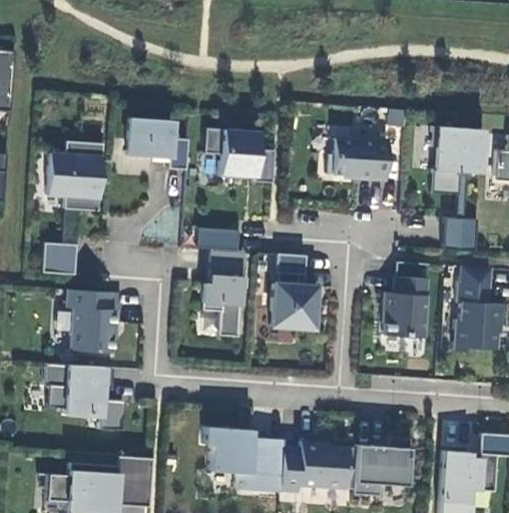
[(0,109),(11,110),(15,50),(0,49),(0,109)]
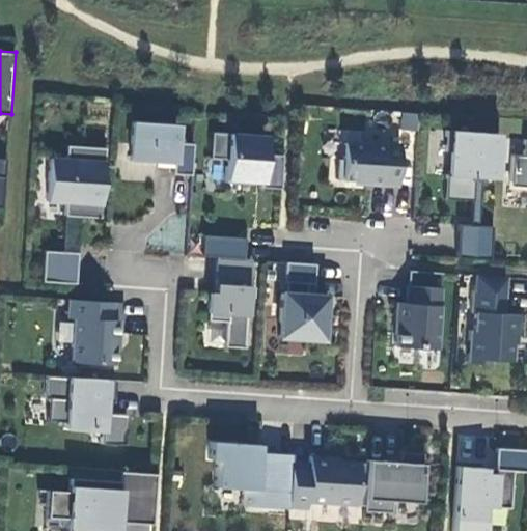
[(175,173),(194,174),(196,143),(178,142),(179,123),(135,121),(132,160),(176,163),(175,173)]
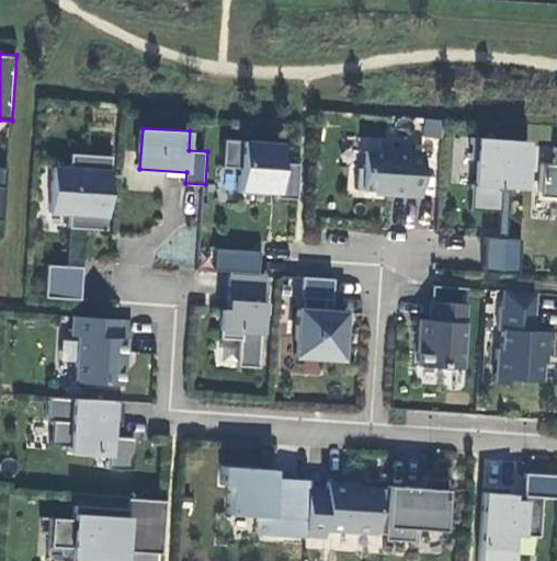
[(279,195),(298,196),(300,161),(282,160),(283,140),(226,137),(224,164),(242,165),(240,191),(269,192),(269,189),(279,190),(279,195)]
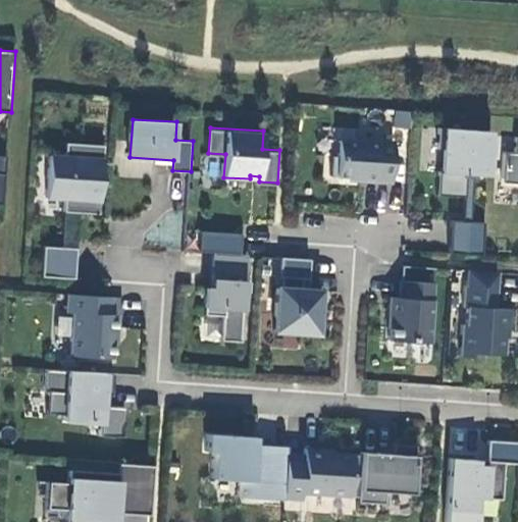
[(468,174),(489,175),(493,132),(442,128),(439,149),(445,149),(444,172),(441,171),(439,195),(467,197),(468,174)]
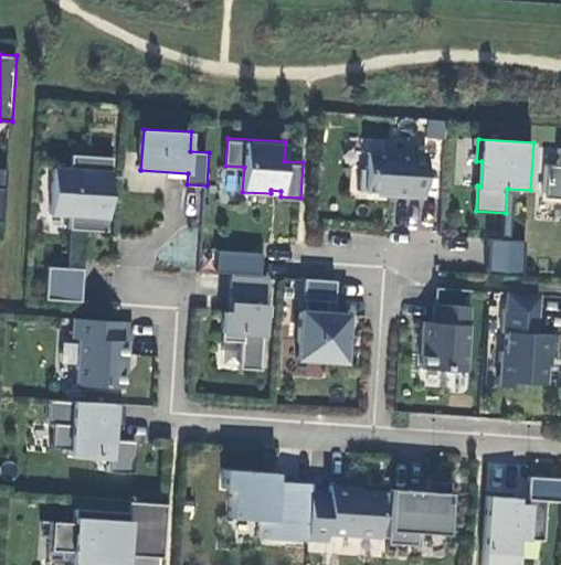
[(392,195),(426,198),(430,153),(391,150),(391,153),(369,151),(368,169),(362,169),(361,191),(392,193),(392,195)]
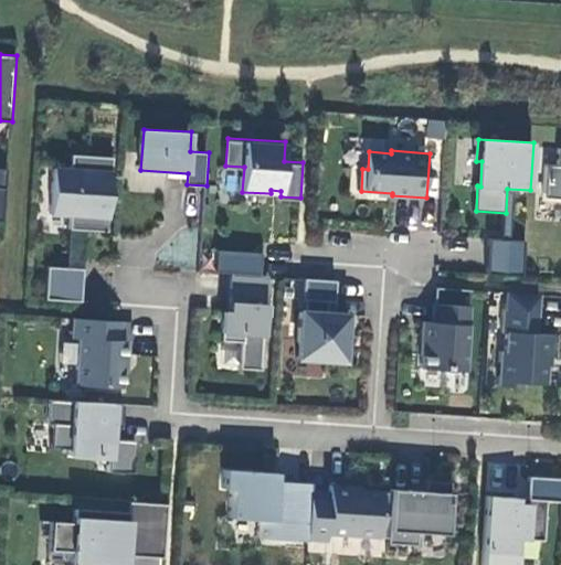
[(71,230),(109,232),(114,158),(73,155),(72,168),(55,168),(52,214),(72,215),(71,230)]
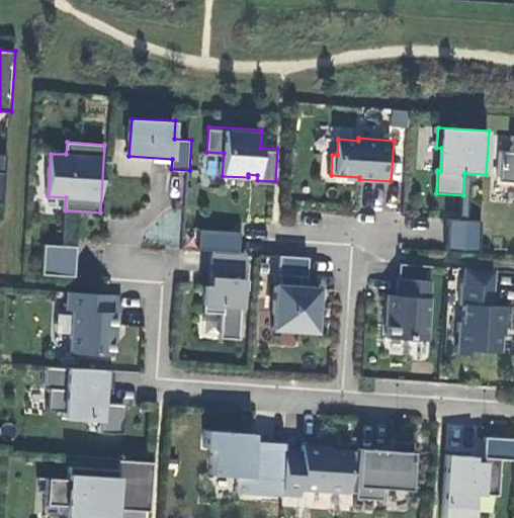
[(513,151),(502,150),(500,180),(513,181),(513,151)]
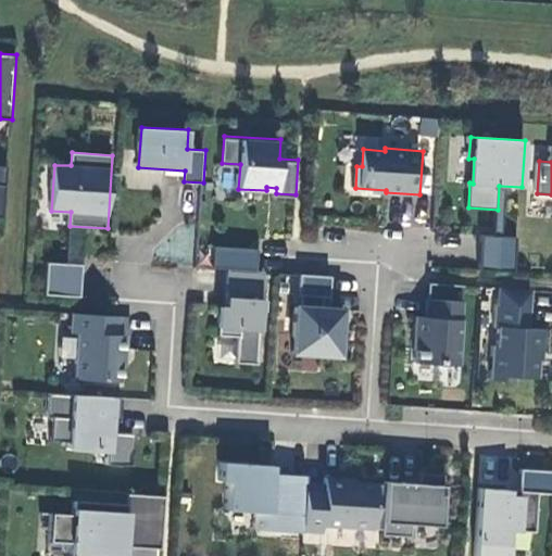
[(9,166),(0,165),(0,185),(8,186),(9,166)]
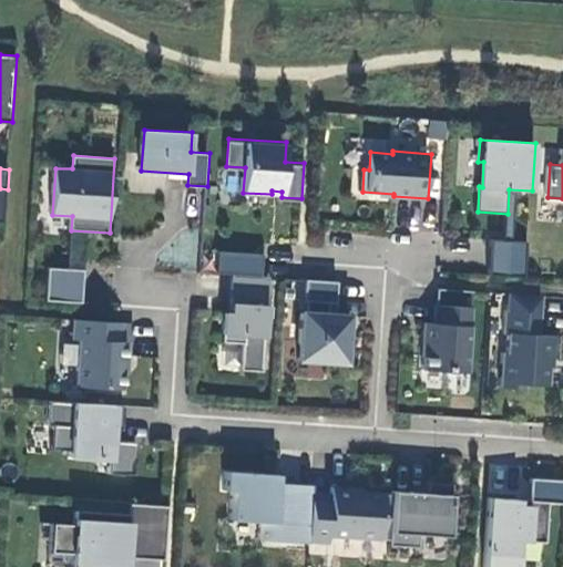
[(91,233),(75,232),(74,267),(91,267),(91,233)]
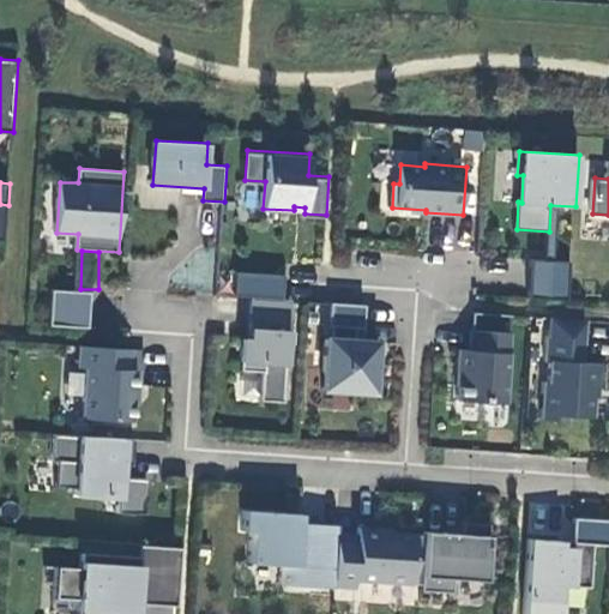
[(532,259),(530,298),(568,301),(571,262),(532,259)]
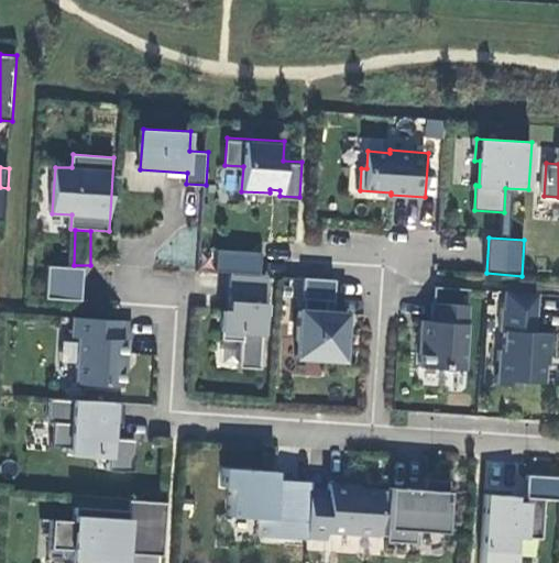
[(266,252),(221,249),(220,272),(233,273),(265,275),(266,252)]
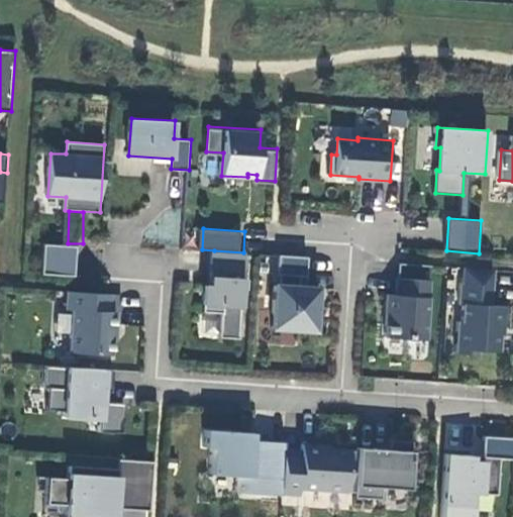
[(44,243),(42,274),(76,276),(78,246),(44,243)]
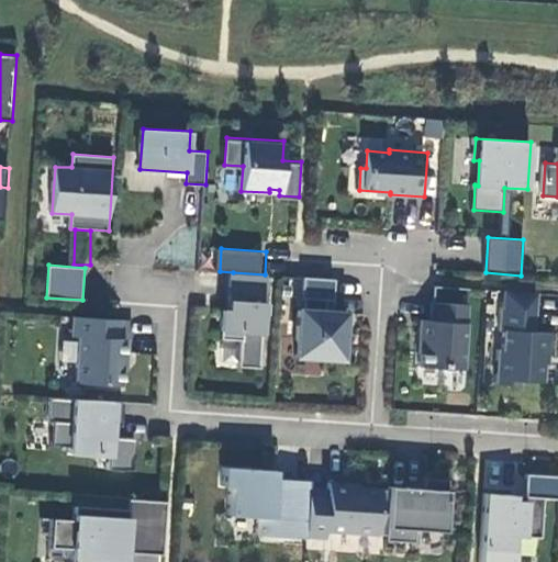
[(265,274),(233,272),(230,311),(223,310),(222,339),(243,340),(244,332),(264,334),(268,274),(265,274)]
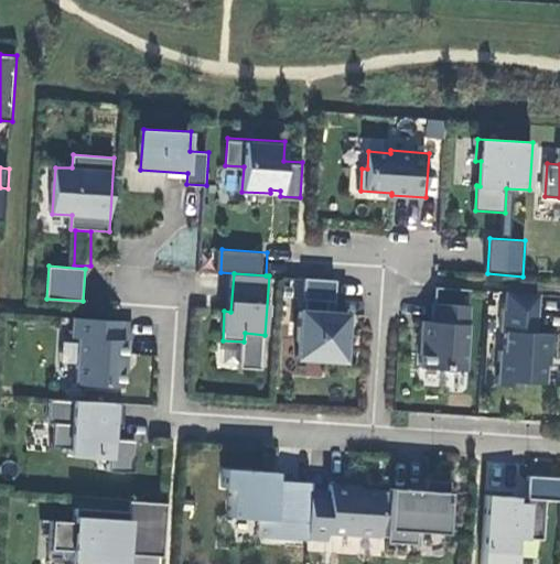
[(336,301),(337,280),(305,278),(303,299),(305,300),(305,311),(301,311),(298,356),(344,359),(346,334),(351,334),(352,314),(327,312),(327,301),(336,301)]
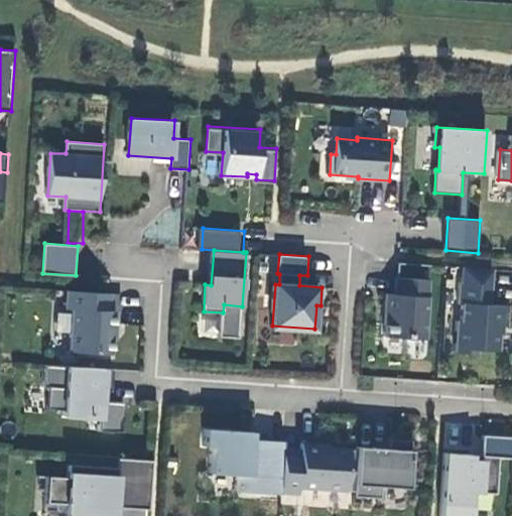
[(431,264),(399,262),(398,277),(430,279),(431,264)]
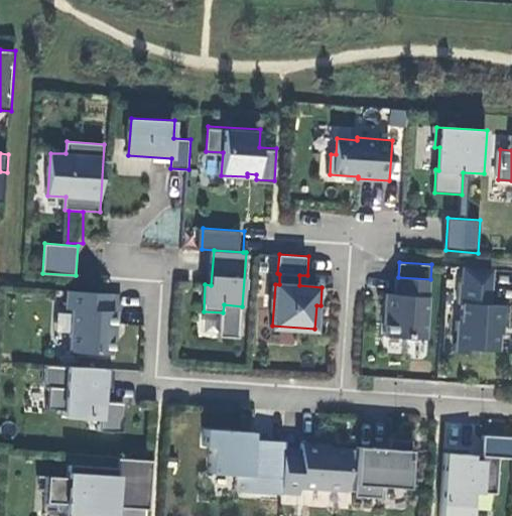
[(426,339),(430,279),(398,277),(397,294),(386,293),(385,311),(388,311),(386,336),(426,339)]
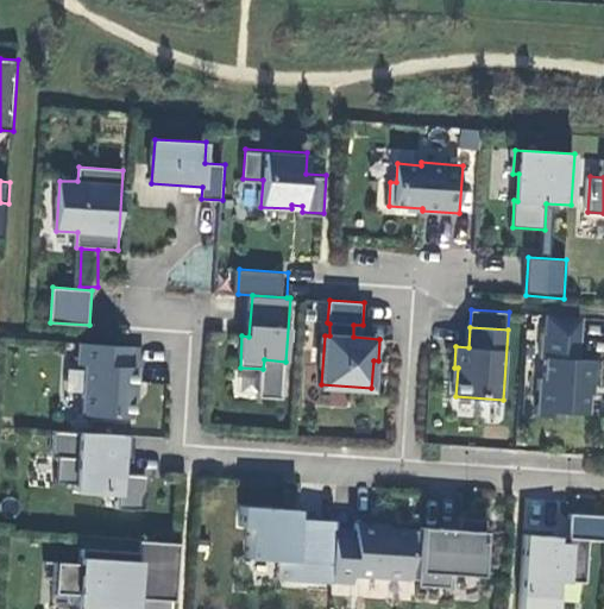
[(547,358),(546,378),(541,378),(538,415),(565,418),(566,412),(591,414),(593,385),(603,385),(603,360),(580,359),(582,334),(543,332),(542,358),(547,358)]
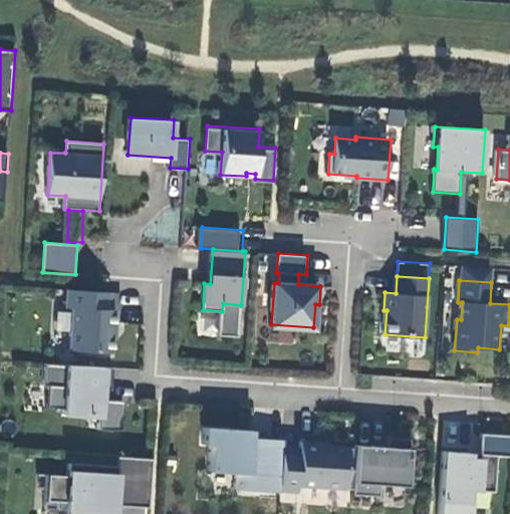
[(111,309),(113,292),(68,289),(67,307),(72,308),(70,349),(112,352),(113,327),(116,327),(117,310),(111,309)]
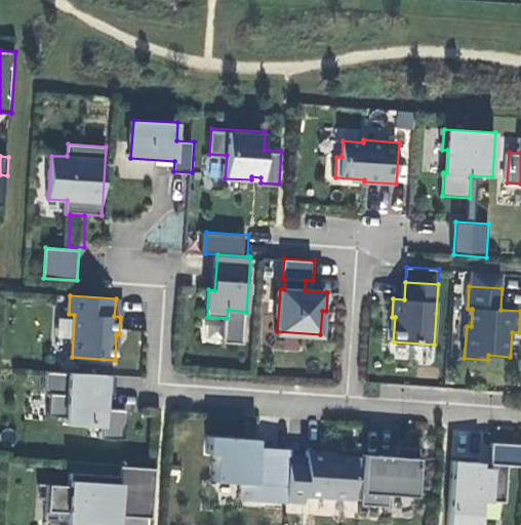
[(116,375),(46,371),(44,393),(49,394),(48,415),(67,416),(66,422),(103,426),(102,438),(126,439),(127,409),(109,408),(105,407),(106,397),(110,398),(115,398),(116,375)]
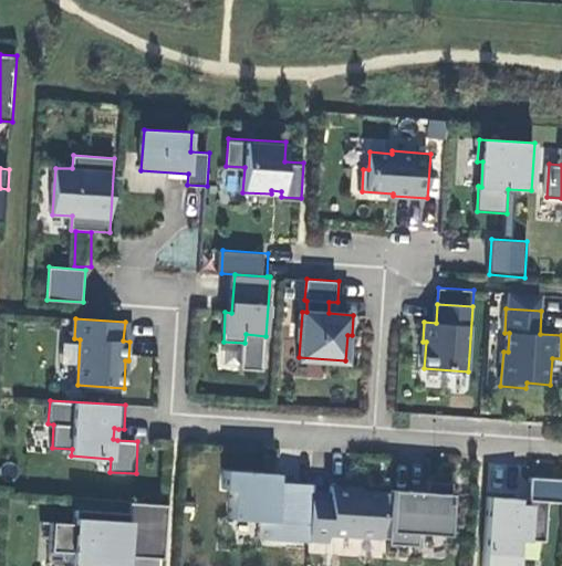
[(310,541),(313,492),(313,485),(278,482),(264,482),(264,473),(227,471),(226,489),(233,489),(232,517),(262,520),(261,537),(310,541)]
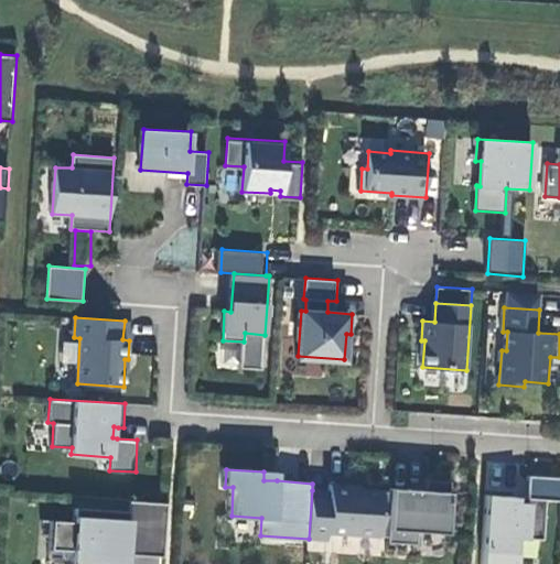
[(559,477),(530,475),(528,497),(488,495),(484,549),(516,552),(517,538),(545,539),(547,499),(559,500),(559,477)]
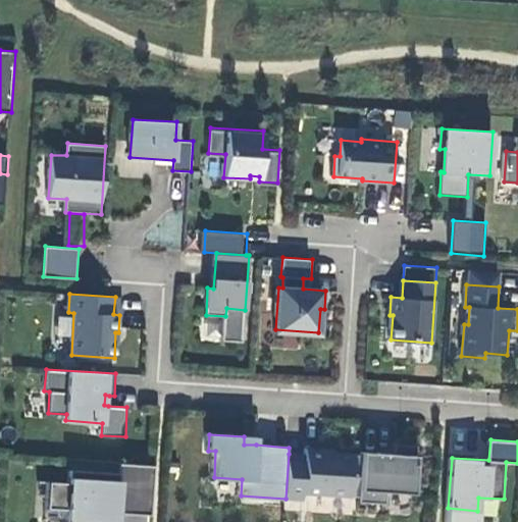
[(394,454),(363,452),(359,502),(386,504),(387,491),(415,493),(418,446),(395,444),(394,454)]
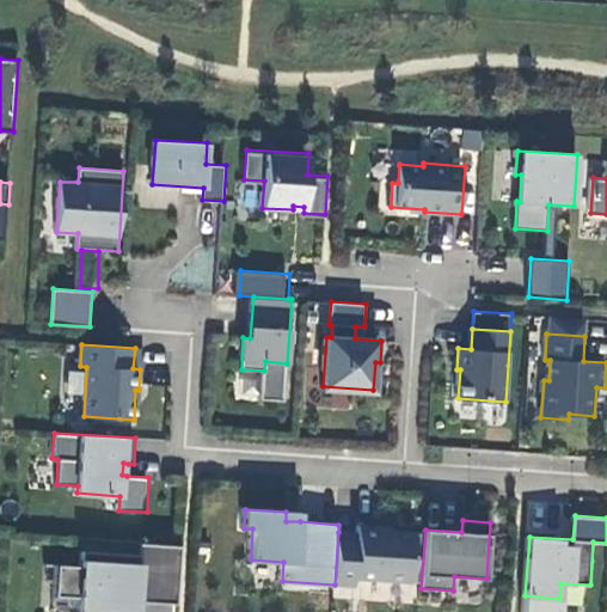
[(359,533),(338,532),(335,585),(356,586),(357,579),(414,582),(416,532),(381,530),(381,526),(360,525),(359,533)]
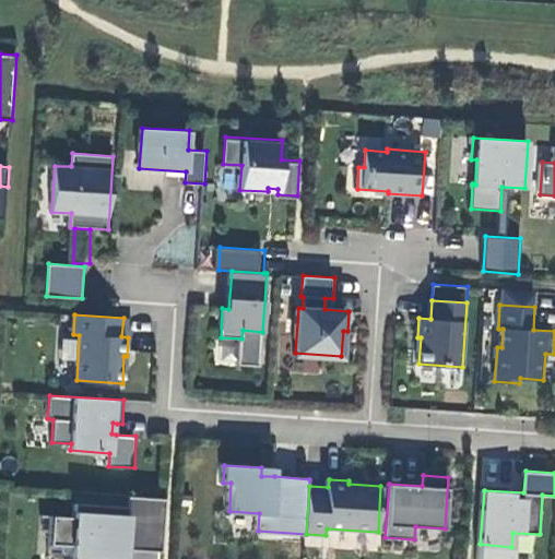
[(125,558),(126,556),(126,549),(163,551),(166,498),(128,496),(128,507),(75,503),(74,516),(52,515),(51,544),(73,546),(72,556),(80,556),(79,558),(125,558)]
